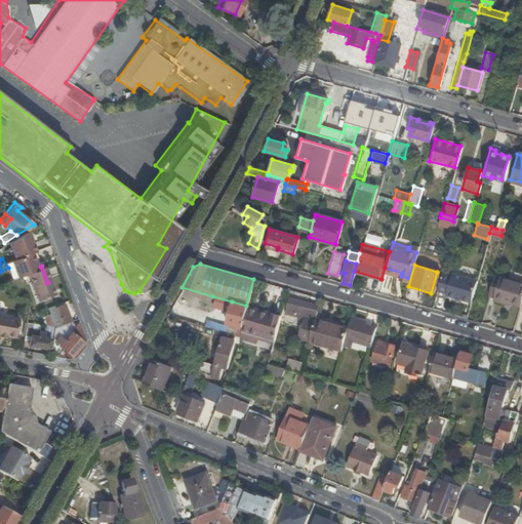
[(40,267),(23,273),(33,299),(49,293),(46,283),(40,267)]
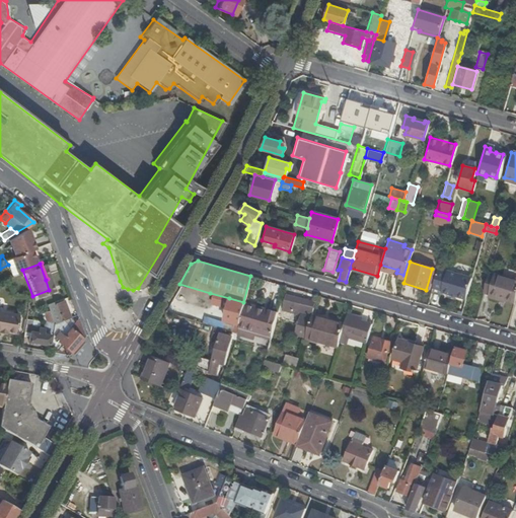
[(470,277),(437,267),(431,287),(440,290),(439,291),(463,299),(470,277)]
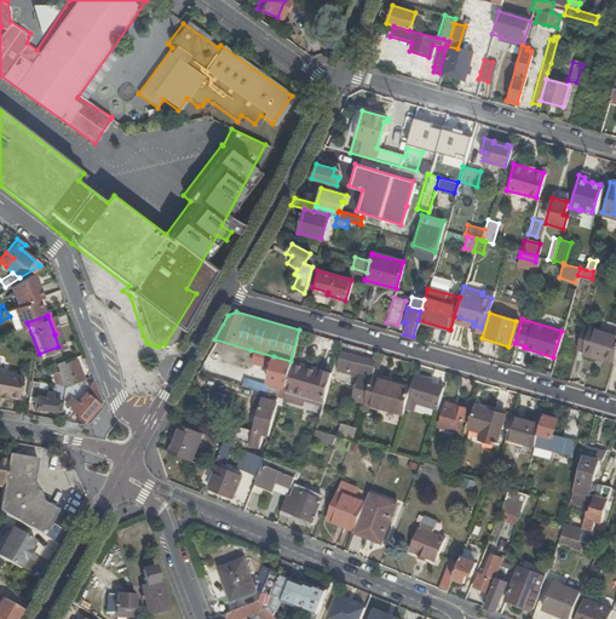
[(581,330),(575,351),(582,354),(581,356),(593,360),(594,356),(602,359),(600,362),(611,366),(615,348),(615,336),(609,333),(608,337),(581,330)]
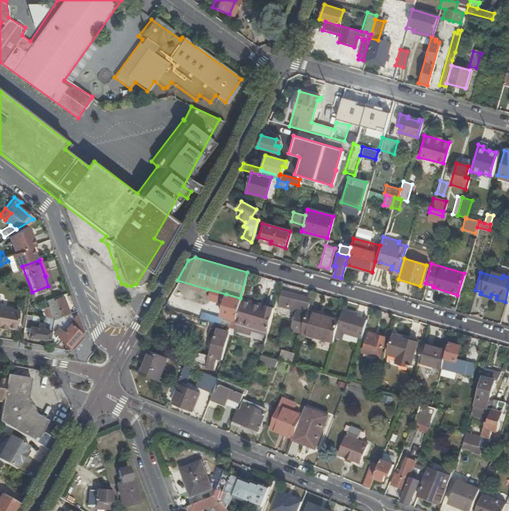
[(232,329),(233,324),(240,298),(226,294),(207,289),(204,298),(223,304),(220,316),(229,318),(227,327),(232,329)]
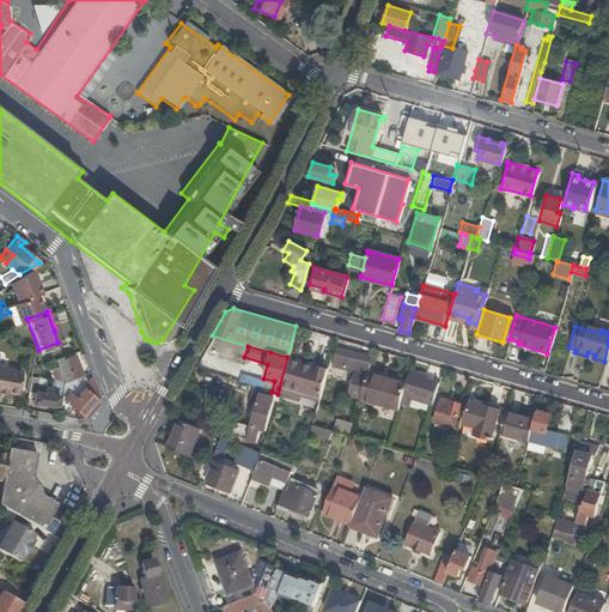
[(347,394),(358,398),(365,371),(370,357),(336,349),(332,365),(354,370),(347,394)]
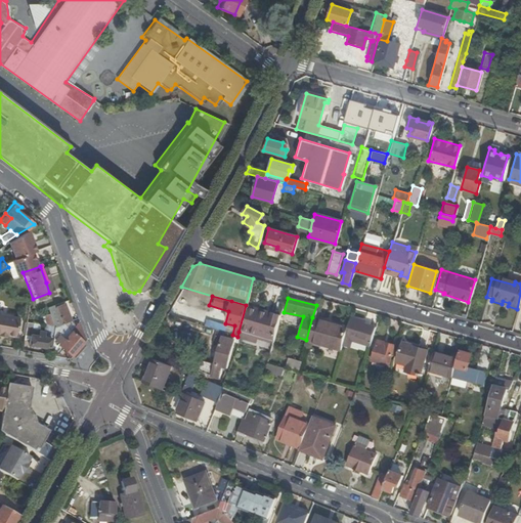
[(48,318),(51,325),(67,320),(60,303),(51,306),(54,316),(48,318)]
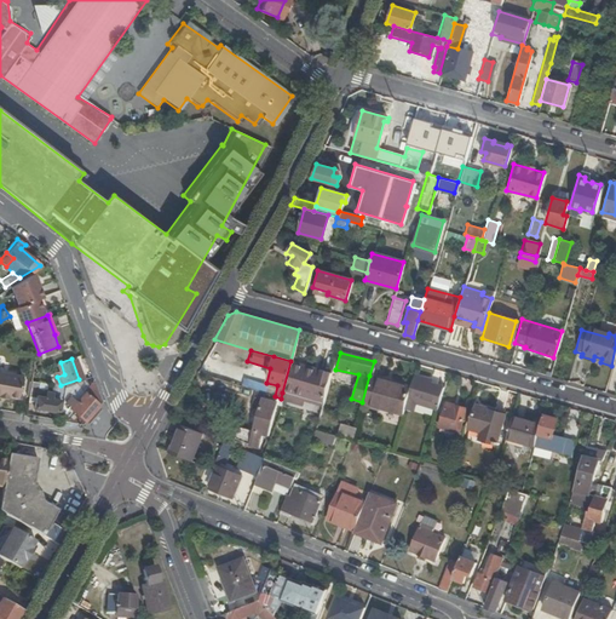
[(312,402),(321,405),(328,377),(329,372),(318,370),(317,372),(300,367),(301,365),(291,361),(282,393),(301,399),(312,402)]
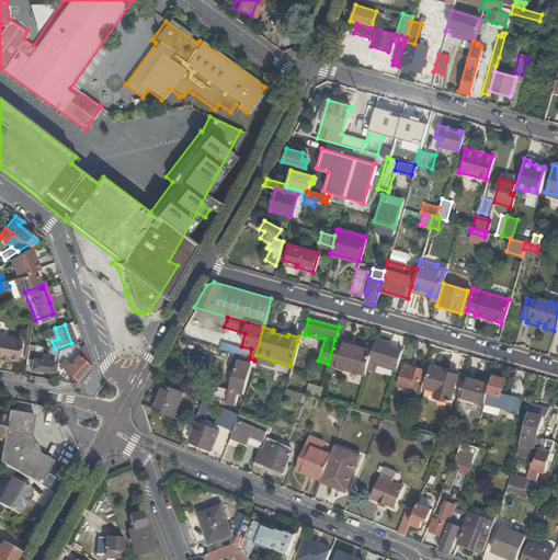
[(47,328),(29,328),(25,343),(45,346),(55,349),(52,341),(48,331),(47,328)]
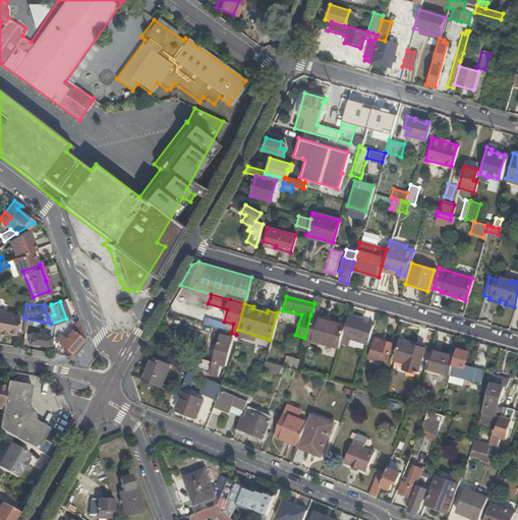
[(15,314),(0,311),(0,330),(3,330),(3,331),(11,333),(15,314)]
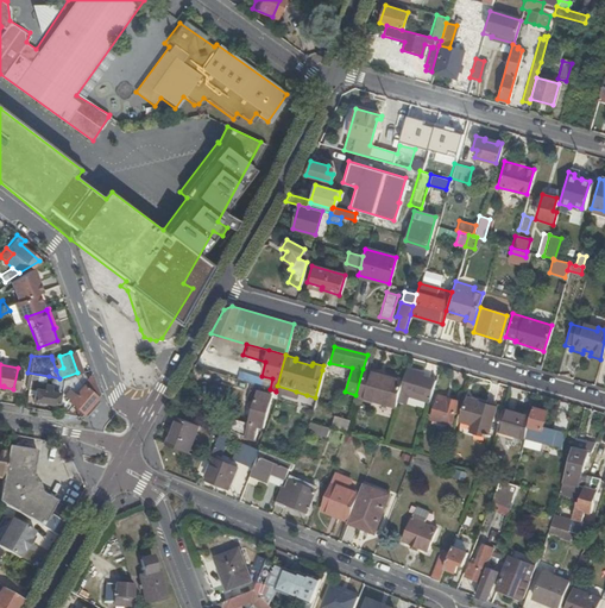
[(401,380),(396,400),(405,403),(407,397),(427,402),(434,380),(422,376),(423,371),(405,367),(401,380)]
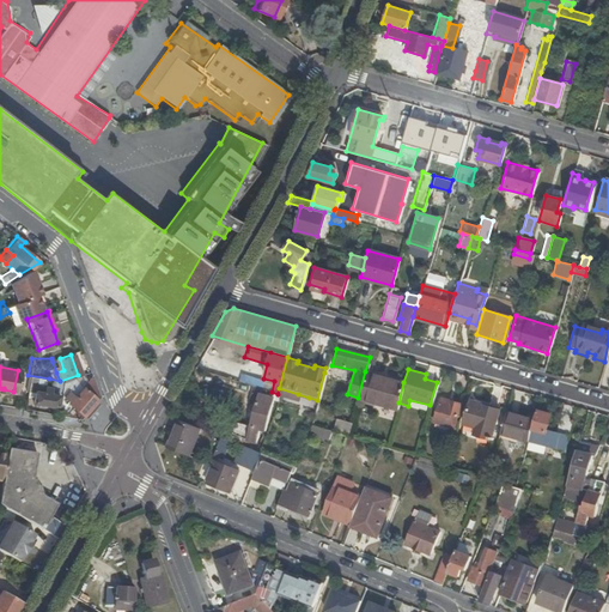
[(358,398),(396,408),(399,403),(403,382),(365,371),(358,398)]
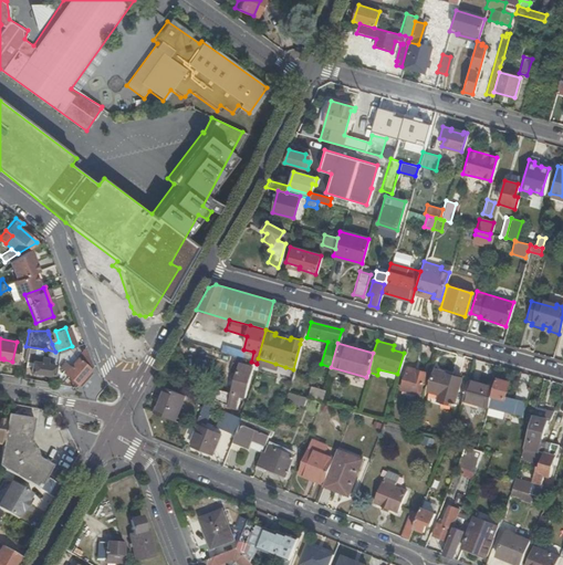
[(211,349),(195,344),(191,355),(208,359),(211,349)]
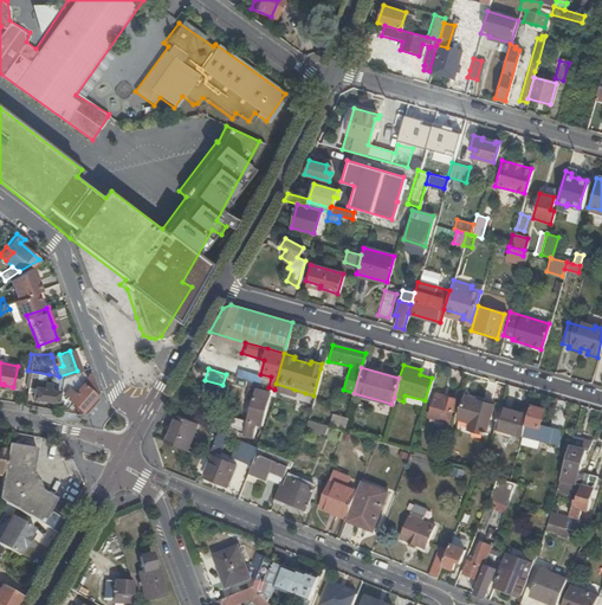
[(27,371),(25,385),(31,386),(30,397),(52,400),(54,390),(46,388),(49,374),(27,371)]
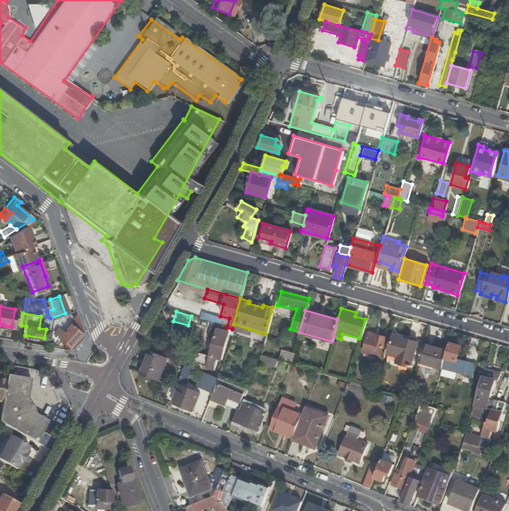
[(48,329),(45,345),(64,348),(80,330),(74,313),(61,328),(59,326),(57,328),(49,322),(48,329)]
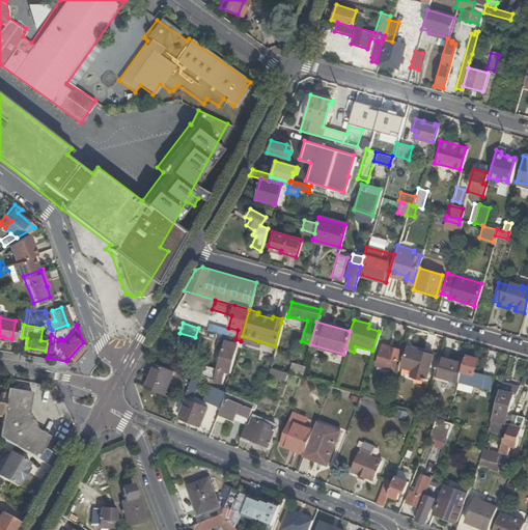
[(52,330),(43,328),(40,340),(48,341),(50,341),(51,334),(52,330)]
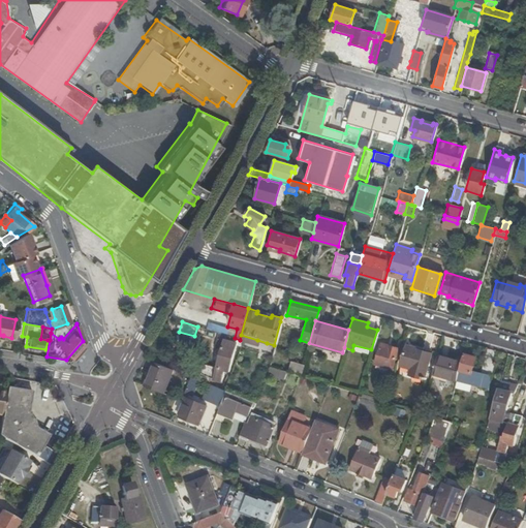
[(238,348),(239,342),(240,340),(235,338),(218,333),(213,349),(219,351),(214,370),(202,366),(198,375),(203,377),(208,379),(218,382),(221,373),(225,374),(234,347),(238,348)]
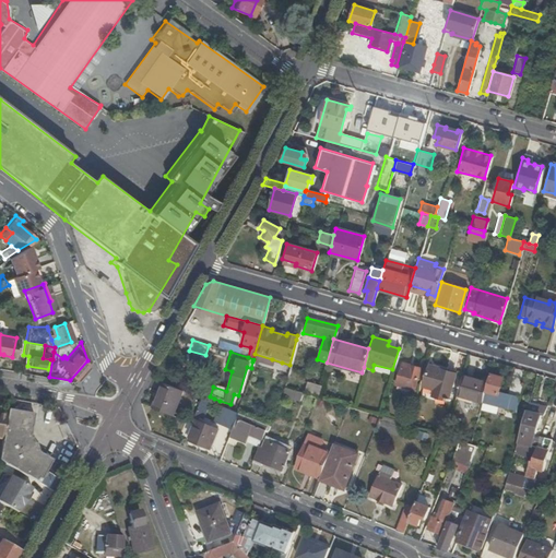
[(270,366),(272,359),(255,354),(253,359),(252,361),(270,366)]
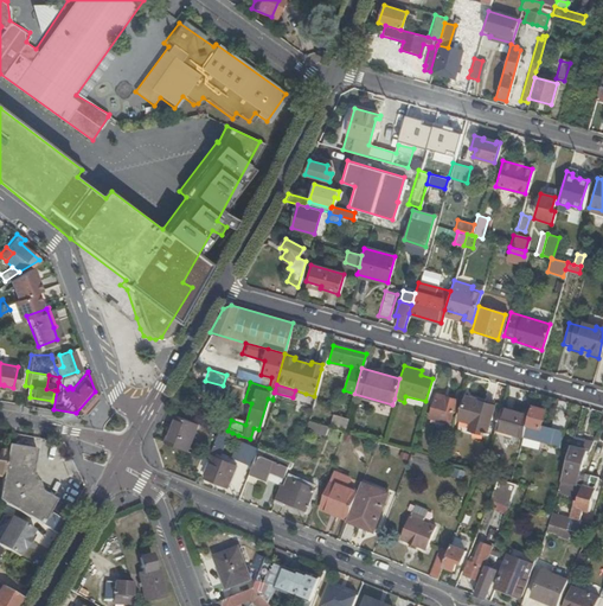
[(444,396),(443,400),(434,396),(428,416),(436,420),(435,422),(442,425),(444,421),(448,422),(455,399),(444,396)]
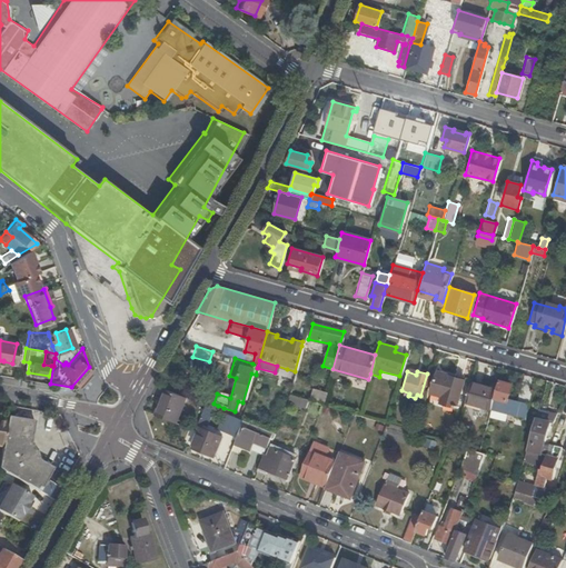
[(464,380),(436,371),(430,392),(442,396),(439,404),(456,408),(464,380)]
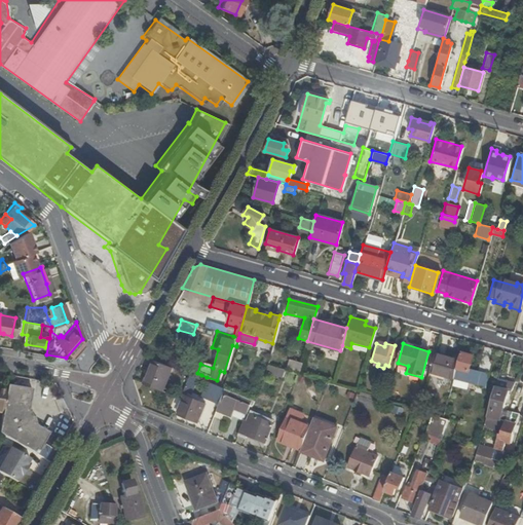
[(428,372),(451,379),(452,375),(455,368),(457,360),(434,352),(428,372)]
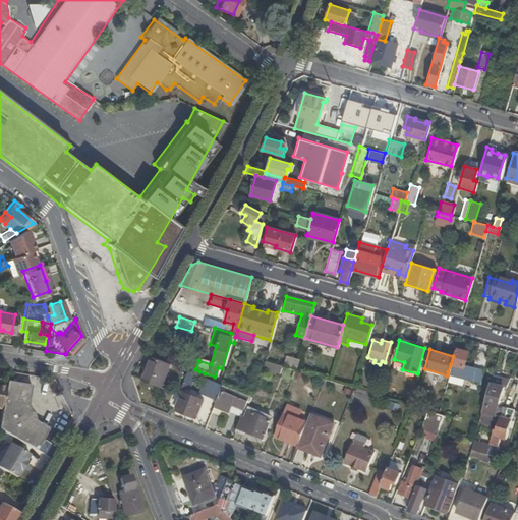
[(467,352),(455,349),(453,356),(451,364),(458,366),(462,367),(467,352)]
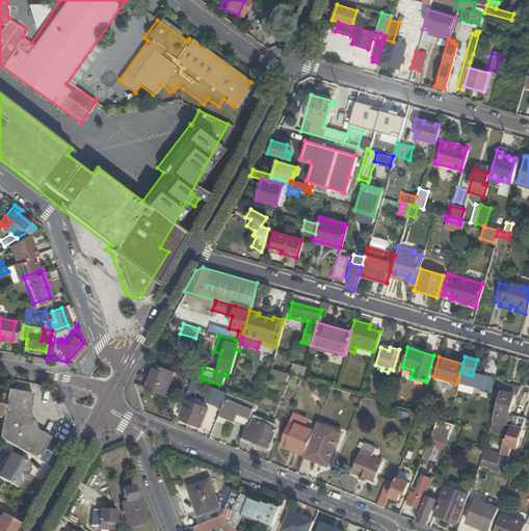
[(287,372),(301,376),(302,375),(305,366),(290,362),(287,372)]
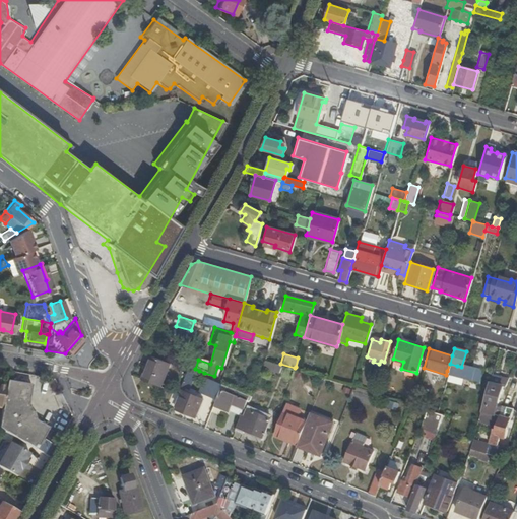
[(150,355),(141,379),(159,386),(169,363),(150,355)]
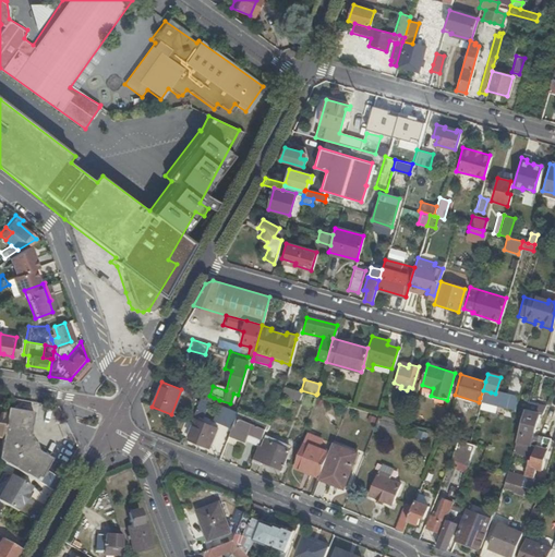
[(282,387),(280,395),(299,400),(301,391),(282,387)]
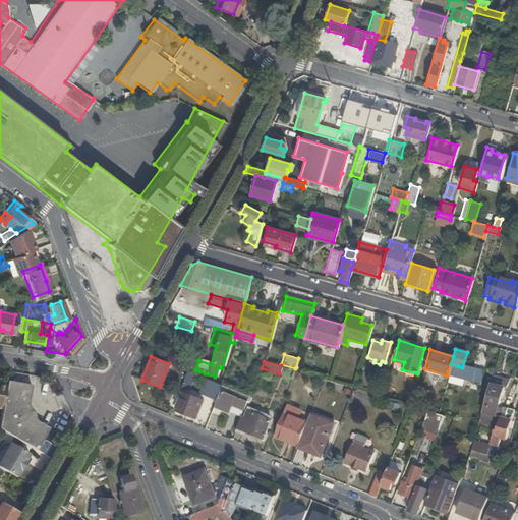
[(451,364),(448,371),(456,373),(458,366),(451,364)]
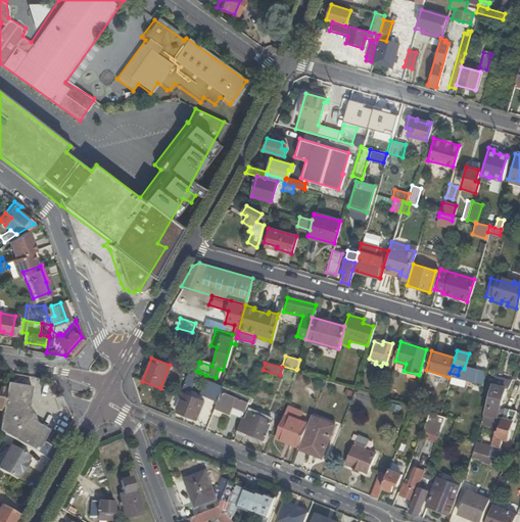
[(188,383),(192,374),(187,372),(183,382),(188,383)]
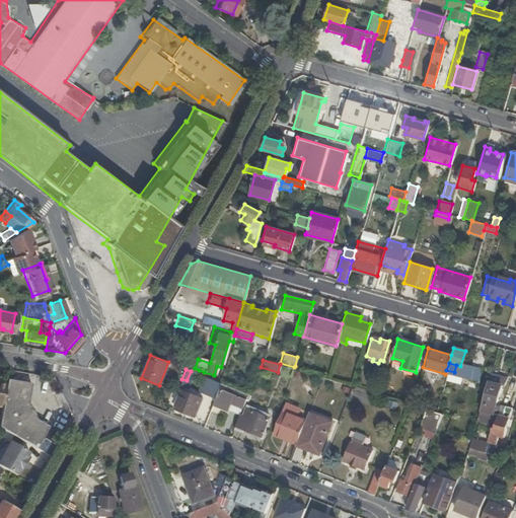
[(504,378),(489,373),(487,381),(485,389),(476,419),(489,423),(488,426),(491,427),(486,443),(470,438),(469,443),(468,446),(487,452),(489,453),(492,444),(494,445),(497,436),(502,437),(510,409),(504,407),(501,417),(492,414),(500,385),(502,386),(504,378)]
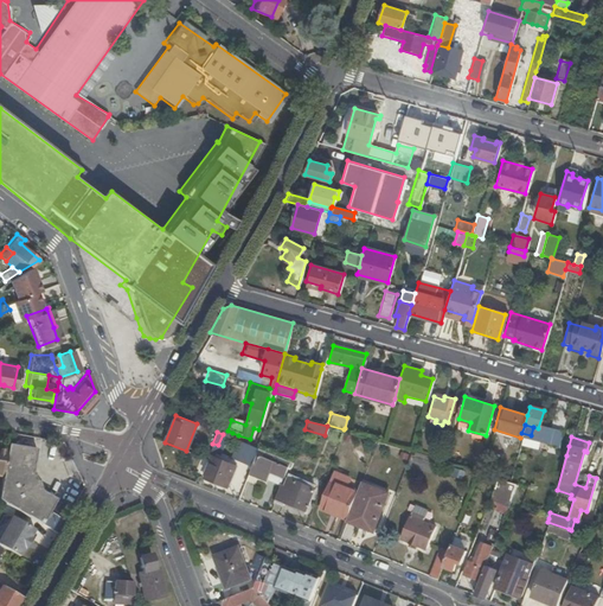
[(0,502),(38,523),(53,498),(37,489),(30,471),(34,448),(5,444),(4,447),(4,450),(0,469),(0,502)]
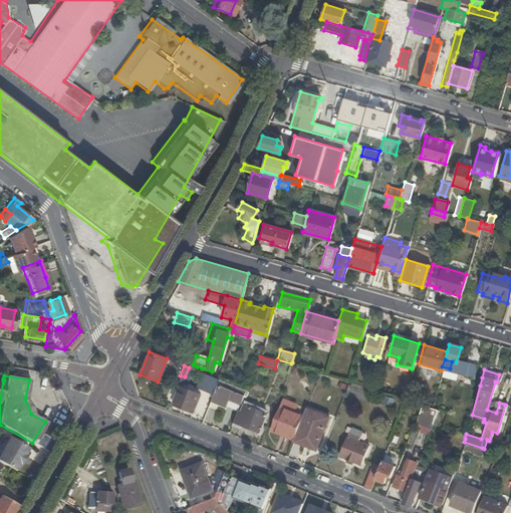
[(211,397),(218,378),(216,378),(209,375),(202,394),(211,397)]
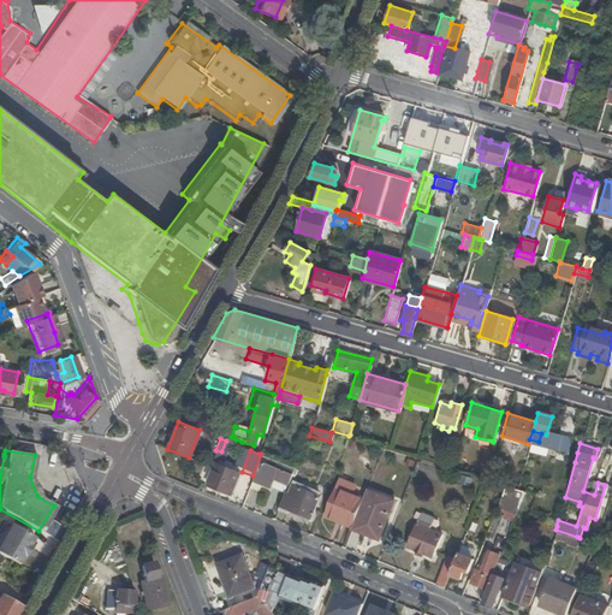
[(397,455),(381,450),(378,459),(393,463),(397,455)]
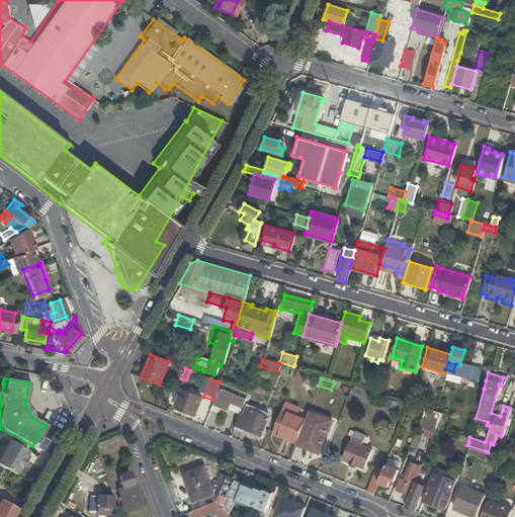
[(484,389),(486,380),(479,379),(477,386),(484,389)]
